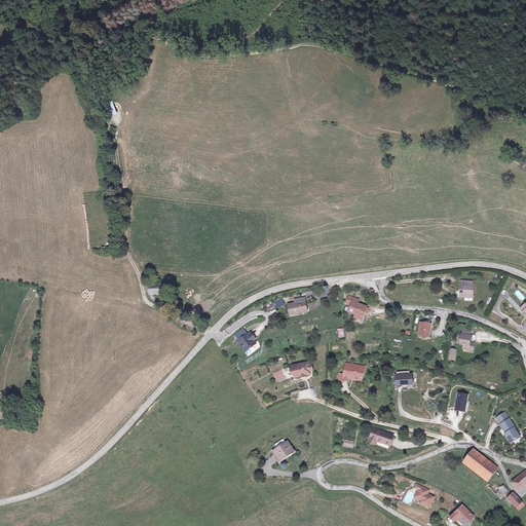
[(113,102),(105,104),(108,117),(116,115),(113,102)]
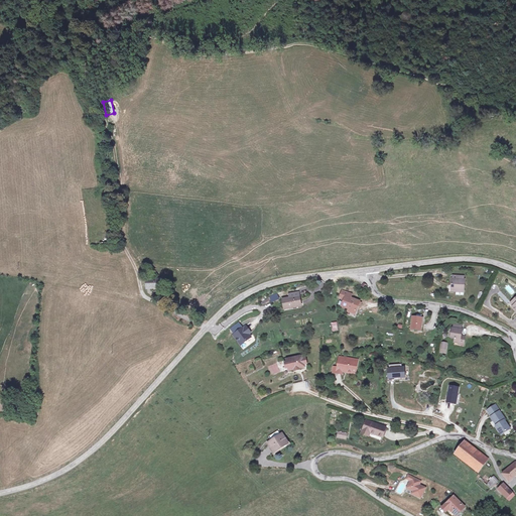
[(159,279),(145,280),(146,288),(159,287),(159,279)]
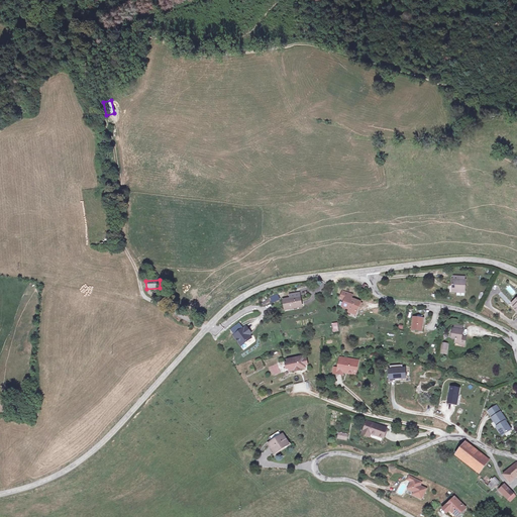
[(453,283),(451,283),(451,293),(464,294),(464,283),(453,283)]
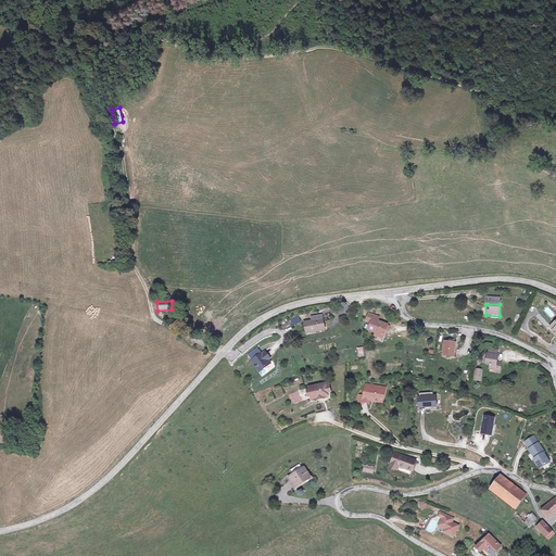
[(377,321),(379,317),(368,314),(365,320),(371,324),(369,331),(376,333),(376,337),(382,339),(386,330),(388,330),(389,326),(387,326),(387,325),(377,321)]
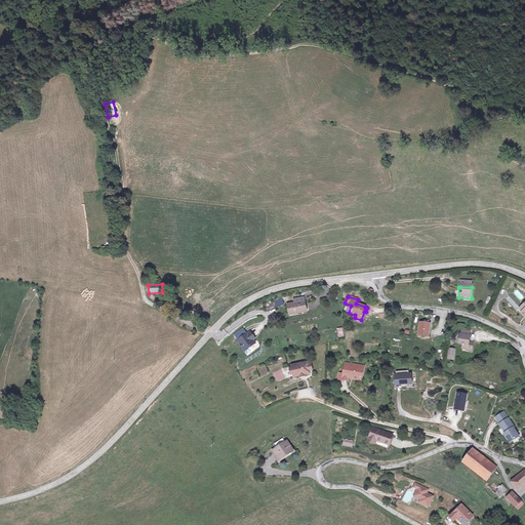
[(276,308),(284,305),(282,298),(274,301),(276,308)]
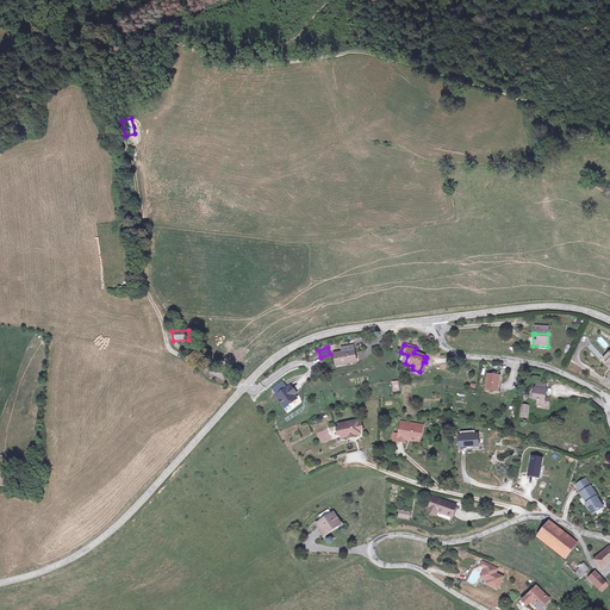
[(355,361),(353,350),(342,353),(334,354),(335,365),(355,361)]
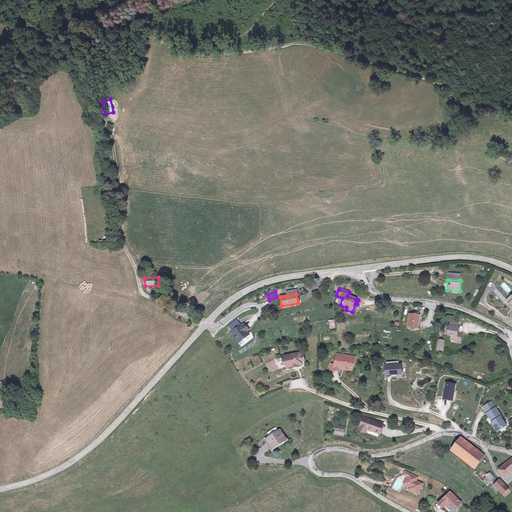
[(420,316),(410,315),(409,328),(418,329),(420,316)]
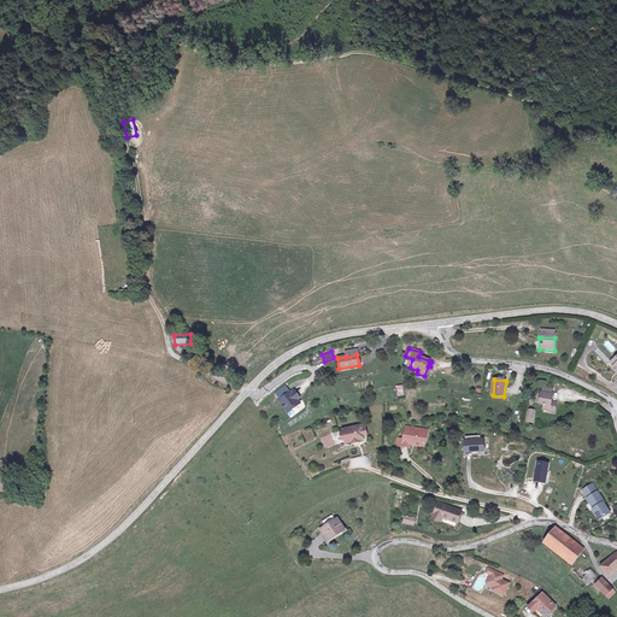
[(291,387),(276,397),(285,409),(298,400),(292,393),(294,391),(291,387)]
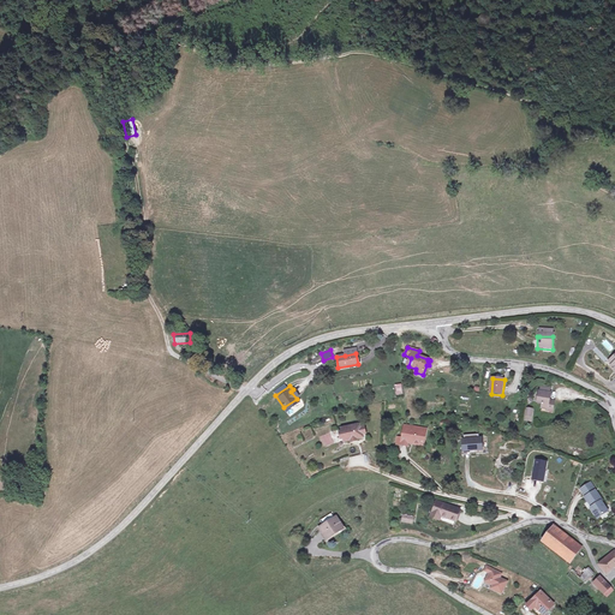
[(550,392),(539,392),(538,402),(543,402),(544,408),(555,408),(556,404),(549,401),(549,399),(550,392)]
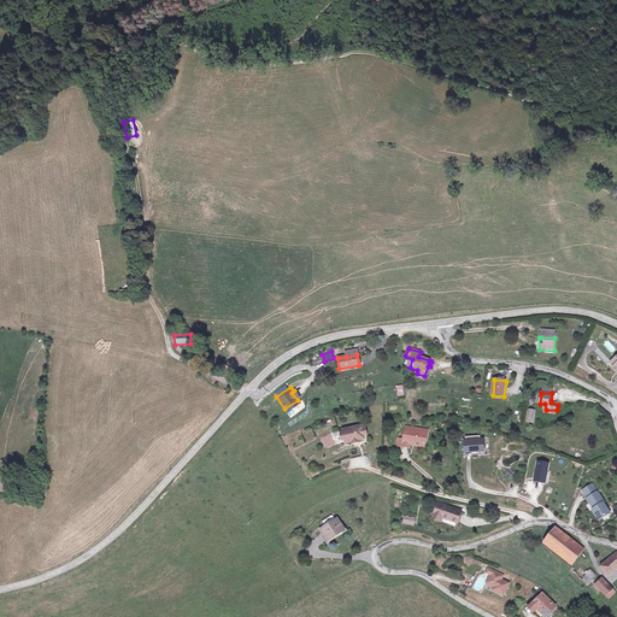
[(362,433),(360,427),(360,424),(342,428),(342,432),(344,438),(345,440),(363,436),(362,433)]
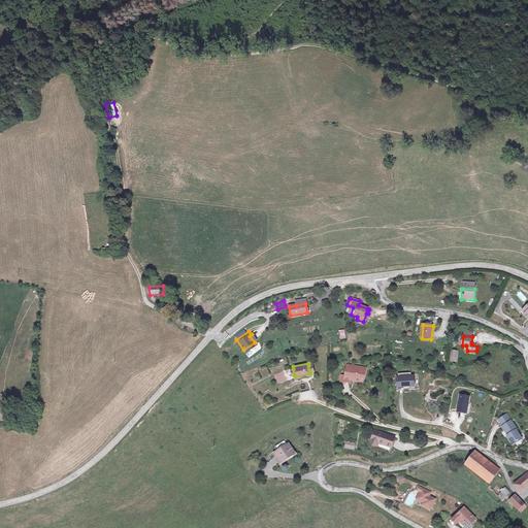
[(362,366),(351,365),(350,371),(347,371),(347,375),(345,381),(352,381),(352,380),(361,381),(362,376),(366,376),(367,371),(361,370),(362,366)]
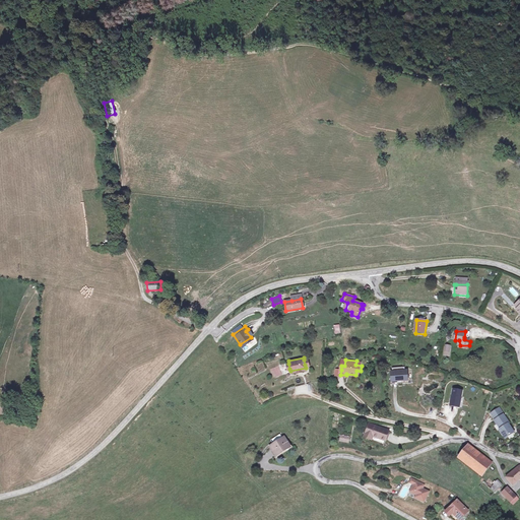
[(391,382),(407,381),(407,372),(405,372),(405,370),(397,370),(397,368),(392,368),(392,372),(391,372),(391,382)]
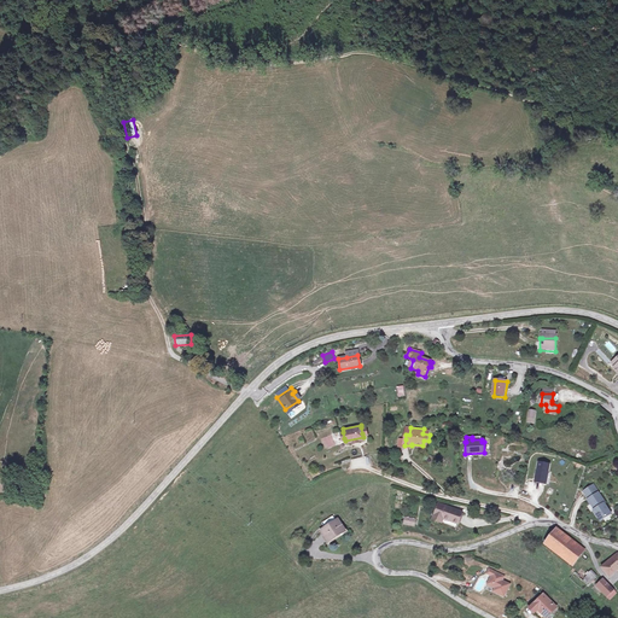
[(379,459),(375,450),(359,458),(362,466),(379,459)]
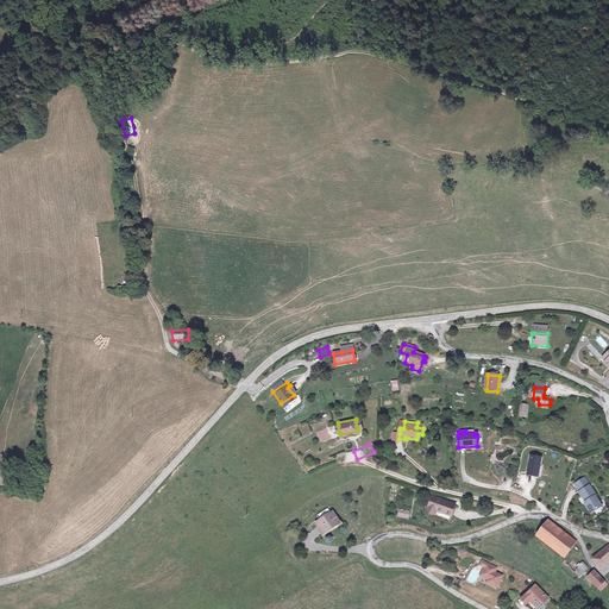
[(532,454),(529,471),(539,472),(540,466),(541,457),(532,454)]
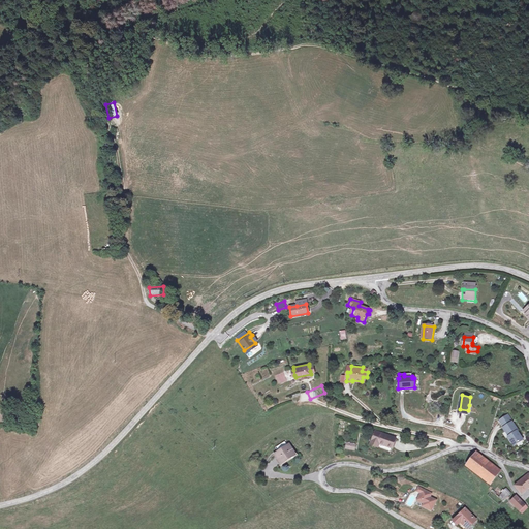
[(472,405),(469,405),(468,410),(460,409),(459,411),(471,413),(472,405)]
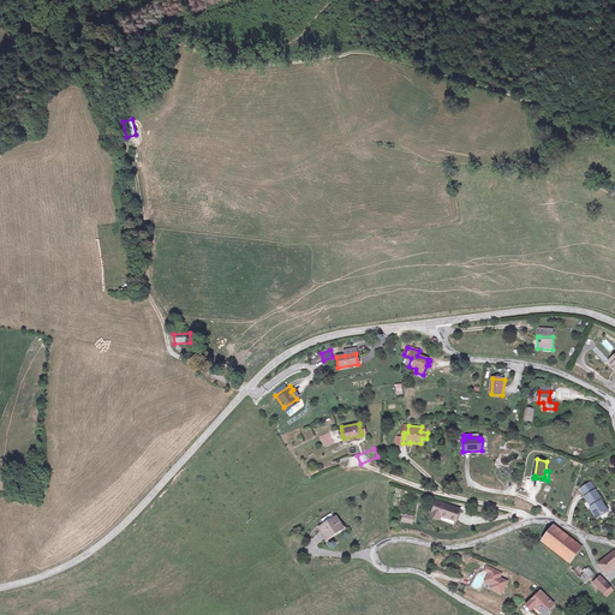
[(596,518),(607,512),(601,502),(602,501),(591,483),(581,488),(586,496),(585,496),(591,507),(590,507),(596,518)]
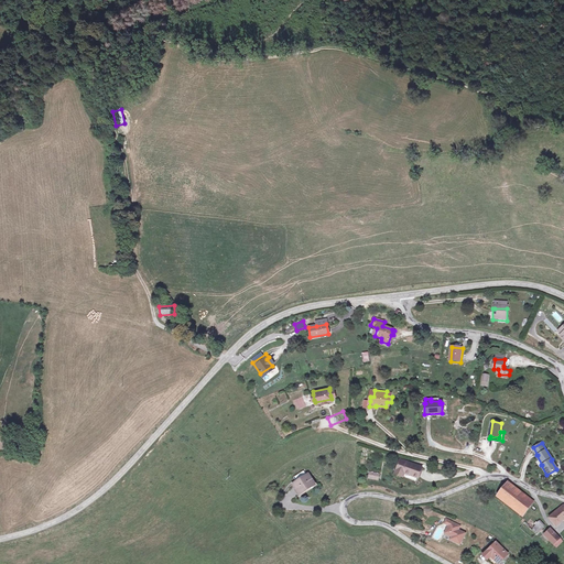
[(404,463),(399,477),(405,479),(408,476),(421,480),(425,472),(404,463)]
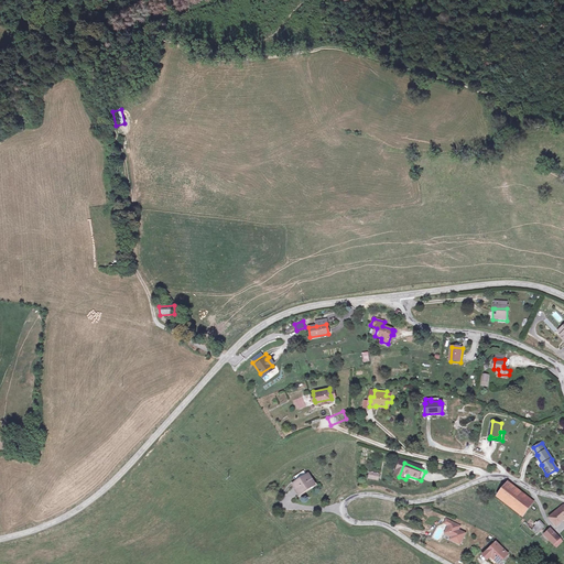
[(369,470),(367,478),(379,480),(380,473),(369,470)]
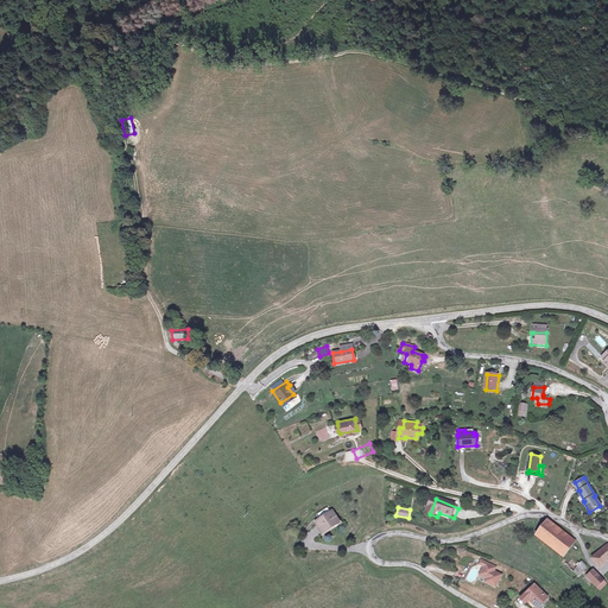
[(325,517),(323,512),(316,514),(320,520),(318,521),(323,532),(339,524),(334,513),(330,514),(325,517)]
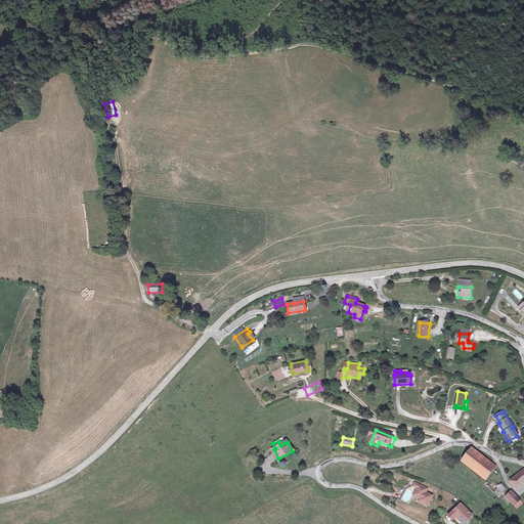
[(471,450),(464,462),(487,476),(494,465),(471,450)]
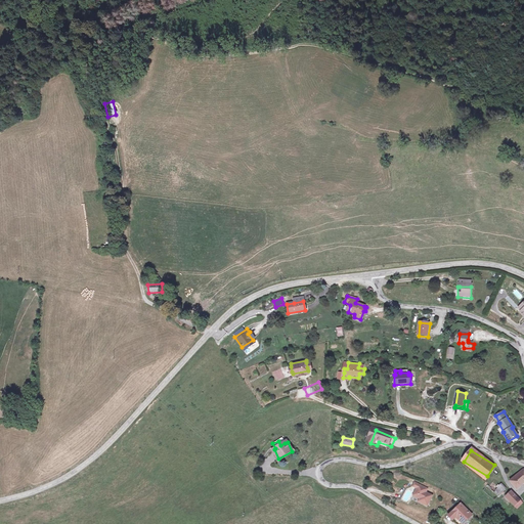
[(523,470),(523,471),(510,479),(516,487),(522,483),(523,485),(523,470)]
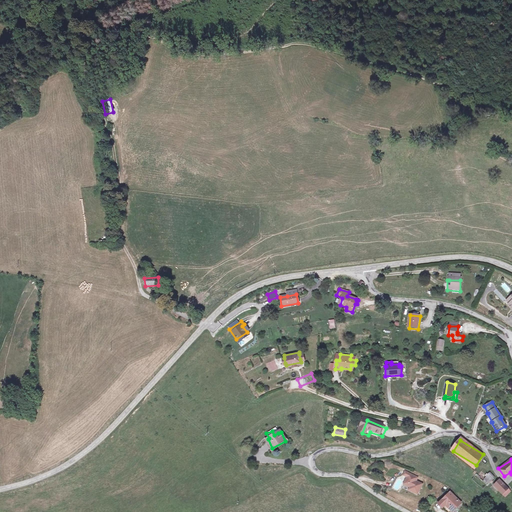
[(494,477),(490,473),(485,479),(489,482),(494,477)]
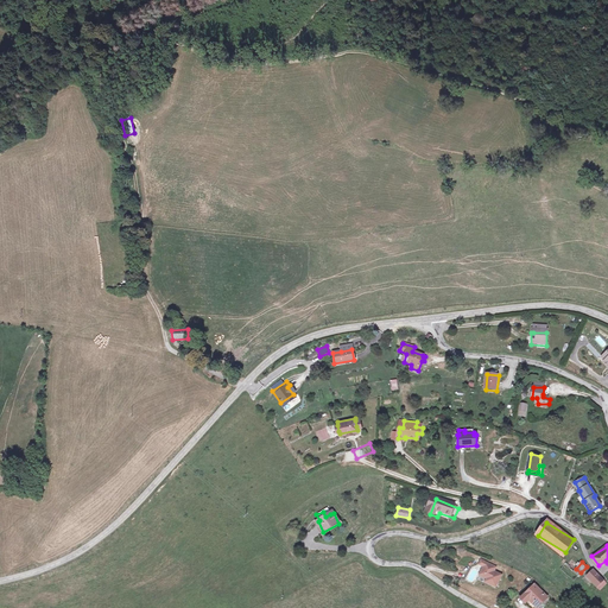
[(502,568),(494,563),(487,574),(493,578),(491,583),(501,588),(507,576),(500,574),(502,568)]
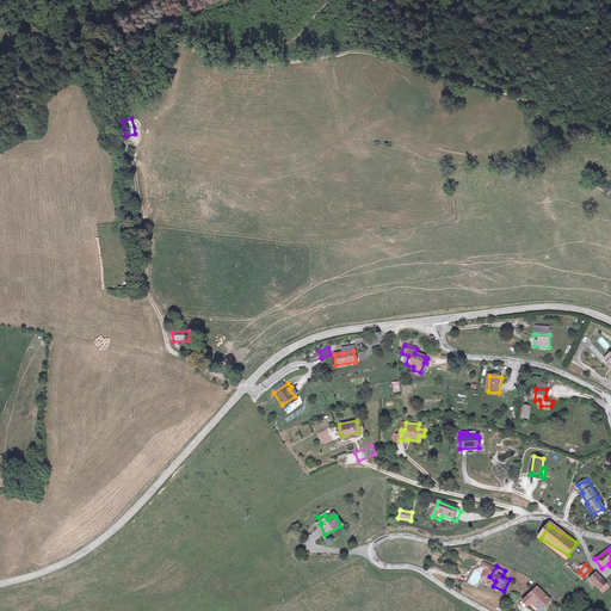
[(596,574),(591,578),(602,590),(606,585),(596,574)]
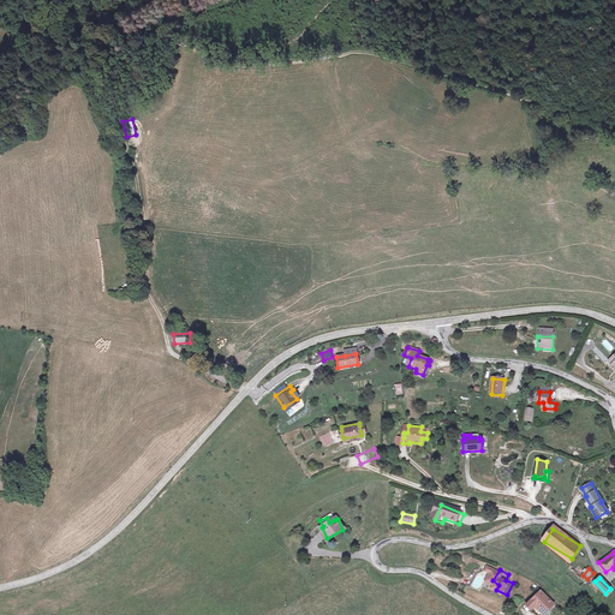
[(541,591),(527,604),(531,608),(536,604),(543,611),(551,603),(541,591)]
